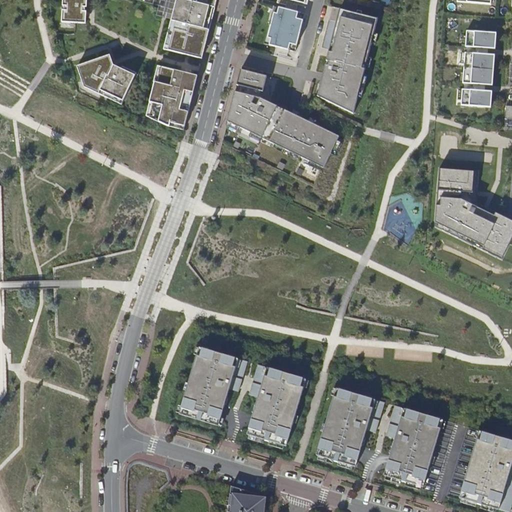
[(61,22),(86,24),(86,12),(85,12),(85,7),(87,8),(86,0),(62,0),(62,6),(64,6),(64,10),(62,10),(61,22)]
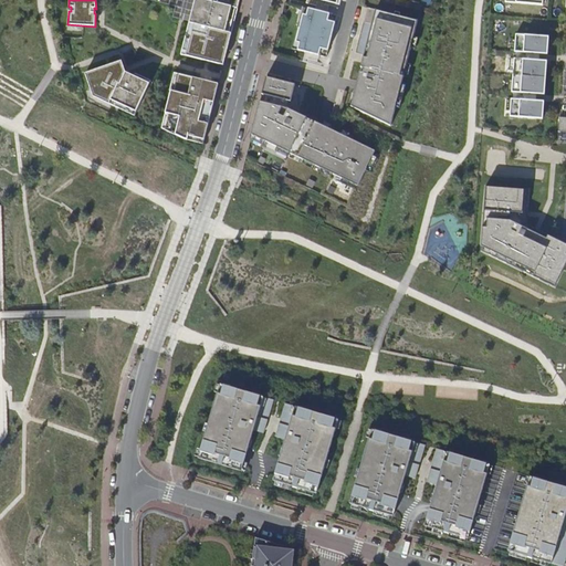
[(223,65),(239,0),(195,0),(181,54),(223,65)]
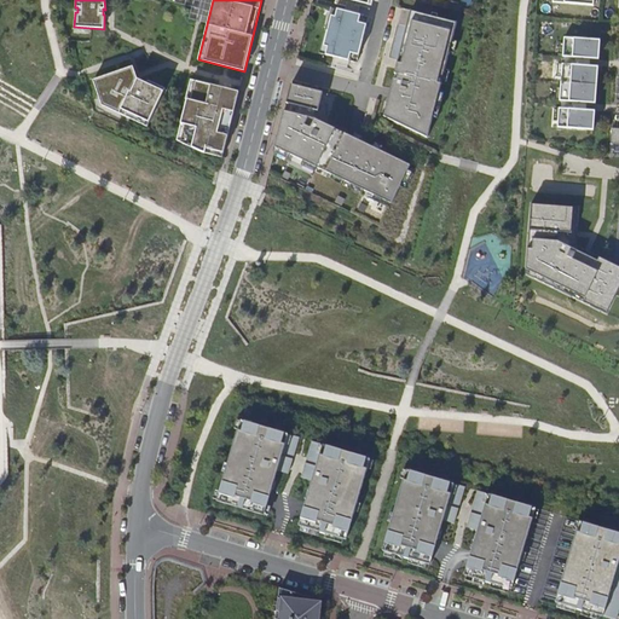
[(353,1),(348,0),(347,0),(346,7),(345,11),(356,15),(358,9),(352,7),(353,1)]
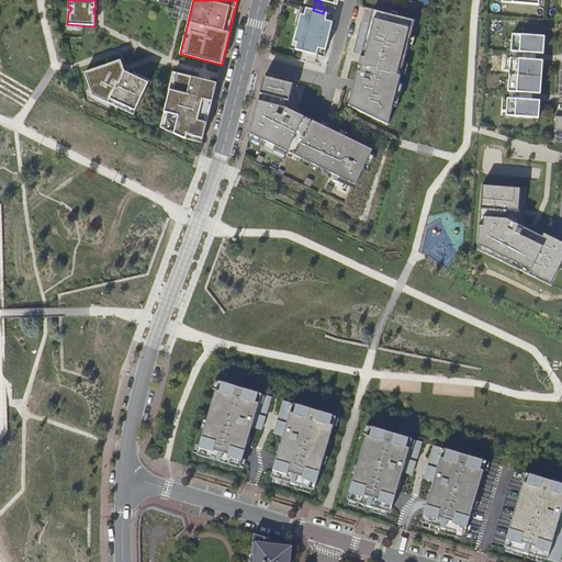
[(298,43),(293,42),(301,14),(304,15),(306,9),(301,7),(290,48),(295,49),(298,43)]
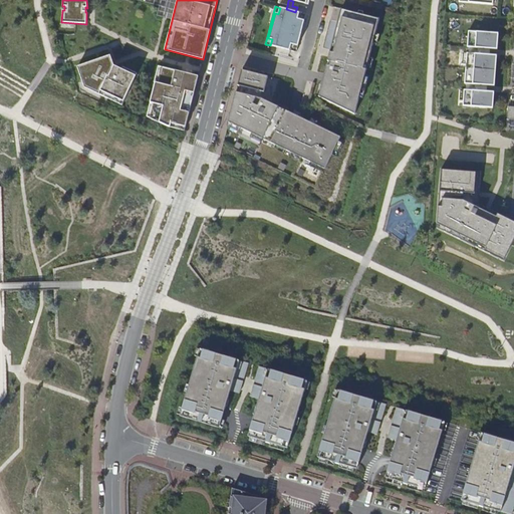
[(355,114),(379,18),(330,6),(327,19),(338,22),(328,61),(330,62),(329,66),(326,65),(318,96),(355,114)]
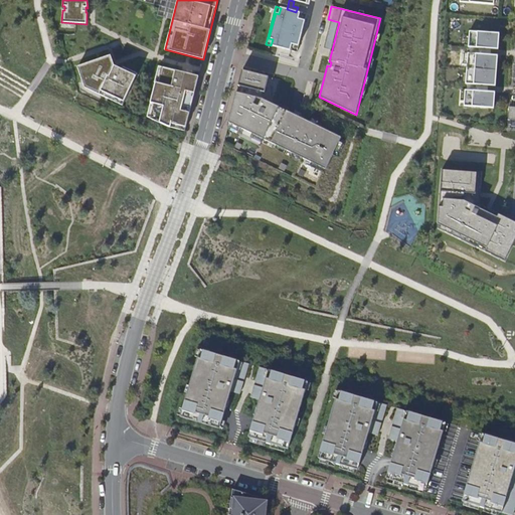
[(297,52),(307,14),(296,12),(287,9),(281,8),(279,14),(276,13),(269,38),(273,39),(271,45),(278,47),(276,56),(280,57),(281,54),(282,48),(290,50),(297,52)]
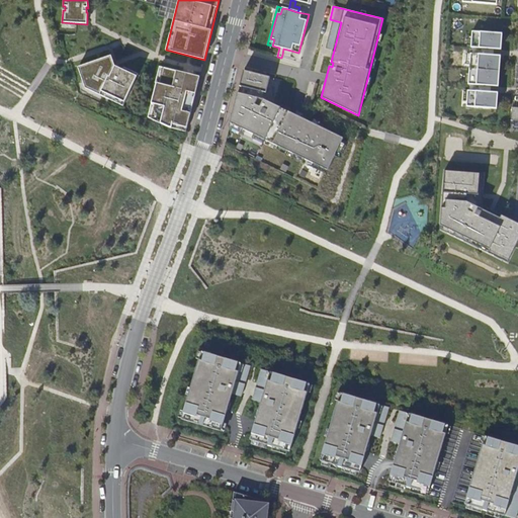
[(501,50),(502,33),(471,31),(471,37),(470,48),(482,49),(494,50),(501,50)]
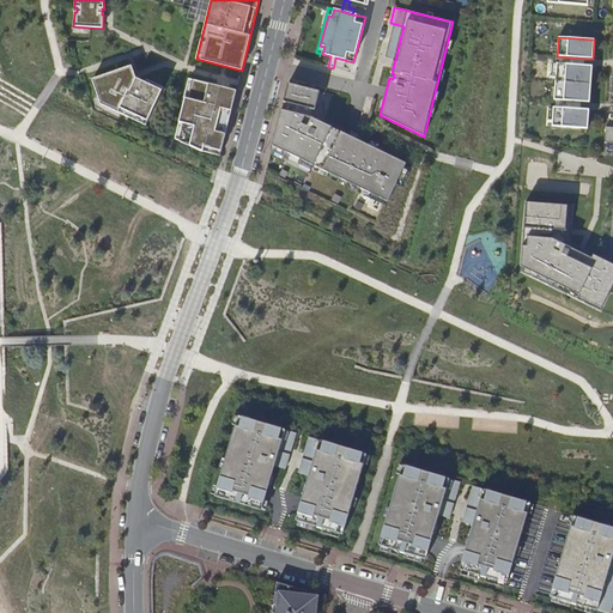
[(589,103),(593,66),(584,66),(570,65),(557,64),(556,77),(554,87),(554,101),(566,102),(581,102),(589,103)]
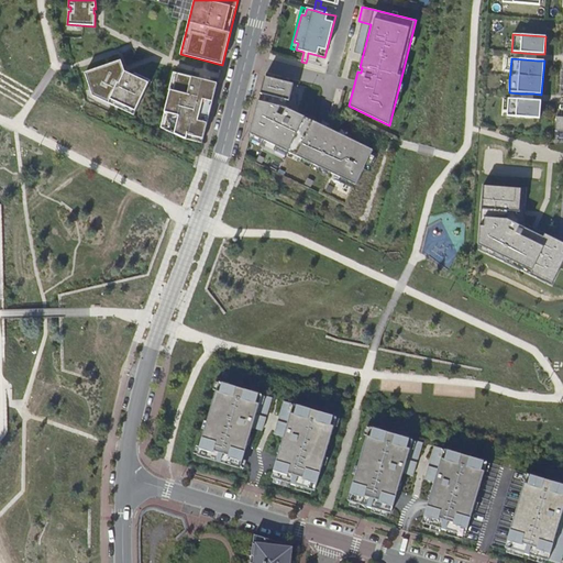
[(134,116),(150,80),(133,73),(132,76),(123,72),(121,61),(85,74),(92,96),(134,116)]
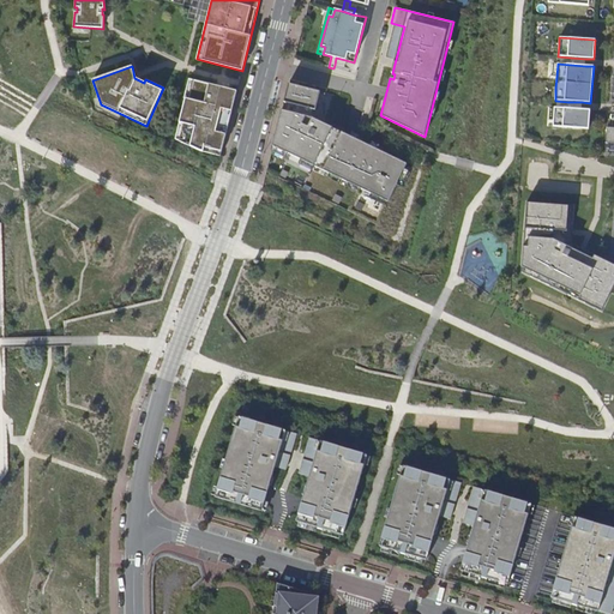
[(190,100),(194,80),(187,79),(182,98),(186,100),(190,100)]
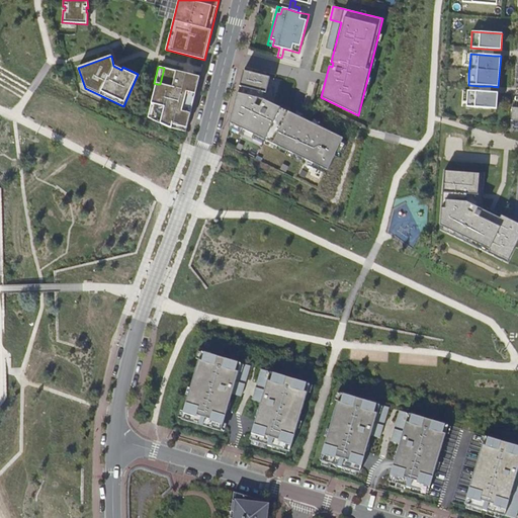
[(186,132),(199,77),(164,68),(160,84),(157,84),(152,104),(156,105),(152,119),(168,127),(186,132)]
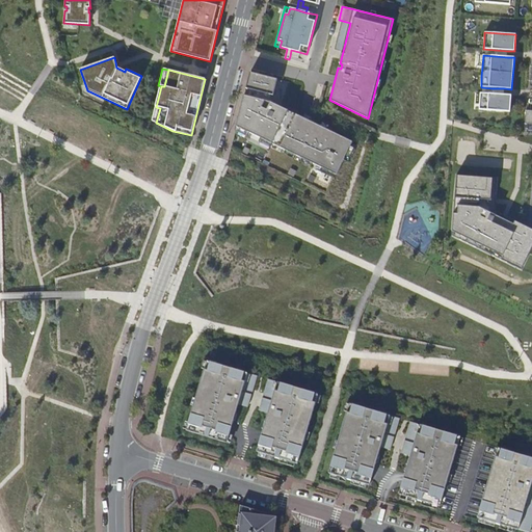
[(273,96),(277,79),(250,73),(246,88),(249,89),(271,95),(273,96)]
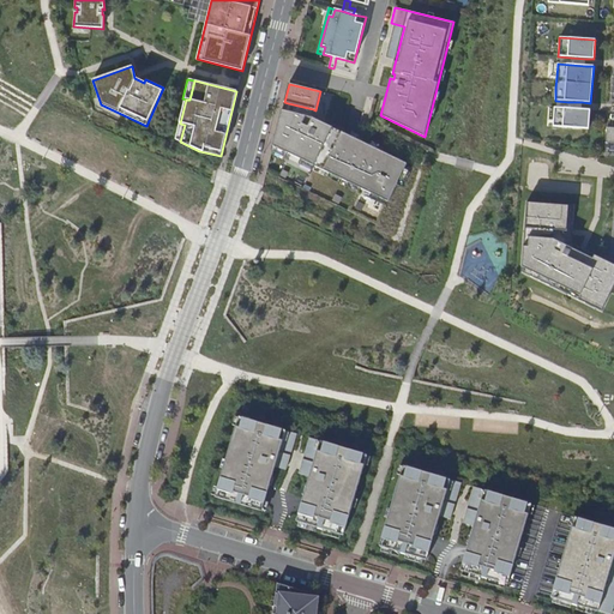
[(311,118),(313,109),(288,103),(287,112),(311,118)]
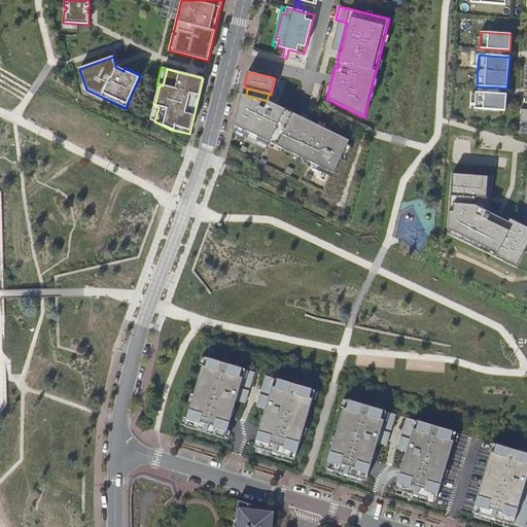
[(505,111),(506,95),(499,95),(487,94),(476,93),(475,103),(475,109),(505,111)]
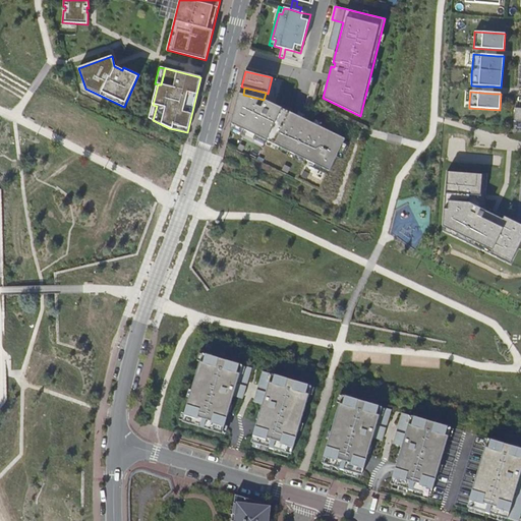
[(345,139),(266,101),(264,100),(243,95),(239,94),(232,124),(330,172),(345,139)]
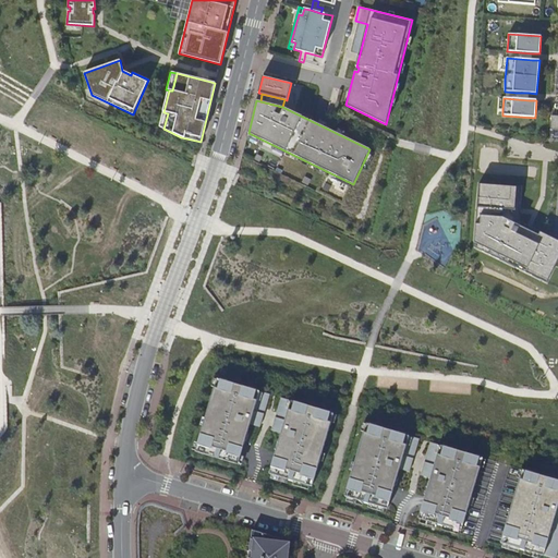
[(478,184),(474,247),(547,283),(557,259),(557,241),(519,221),(521,187),(478,184)]
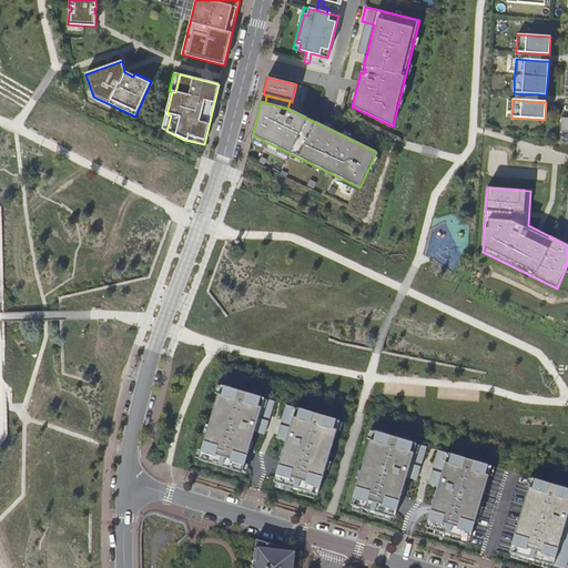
[(225,387),(221,386),(221,387),(217,395),(209,426),(206,434),(201,450),(199,458),(199,460),(203,462),(237,472),(242,473),(242,472),(244,464),(249,448),(251,440),(254,432),(265,435),(274,402),(259,397),(252,395),(233,389),(225,387)]
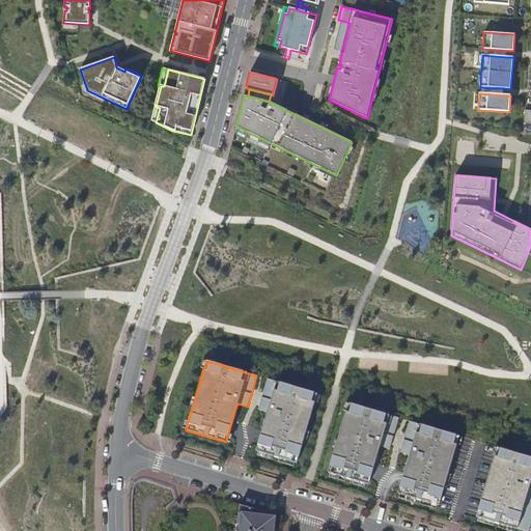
[(281,383),(268,379),(258,410),(268,413),(264,421),(262,428),(256,450),(260,452),(292,462),(296,463),(303,438),(306,430),(314,401),(316,394),(316,393),(313,392),(306,390),(288,385),(281,383)]
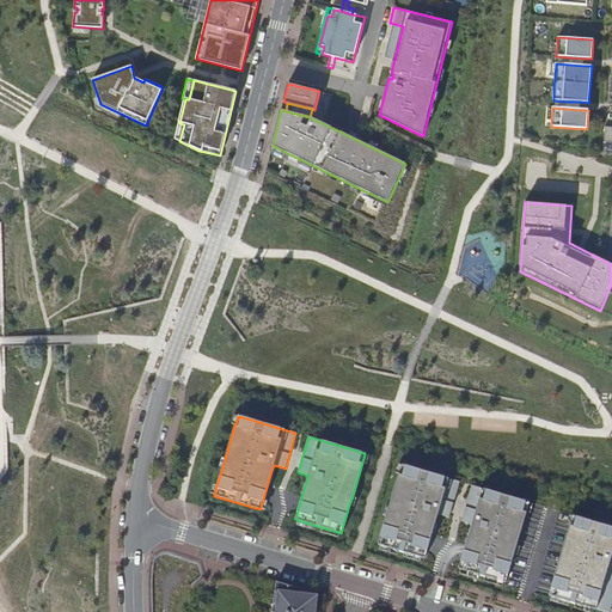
[(407,466),(402,464),(402,465),(399,473),(389,507),(386,516),(378,544),(383,545),(420,557),(424,558),(438,514),(450,518),(460,482),(444,477),(435,475),(415,469),(407,466)]
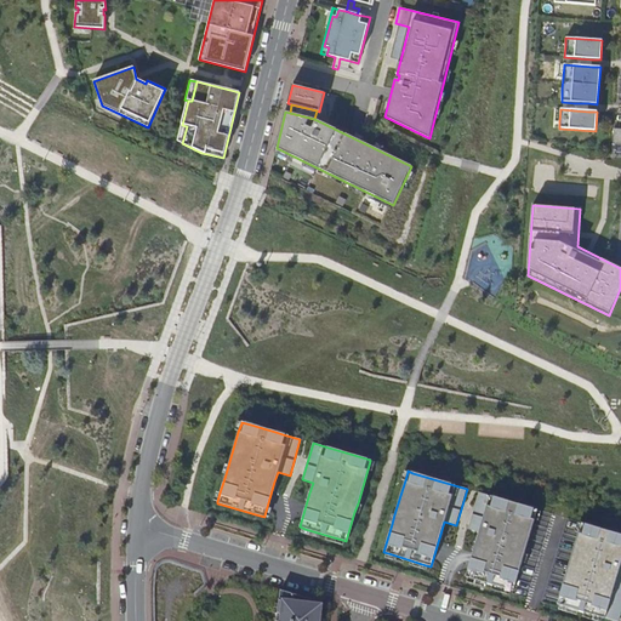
[(495,497),(478,493),(467,529),(479,531),(477,539),(474,547),(465,576),(471,579),(508,590),(512,591),(536,510),(533,508),(524,506),(503,500),(495,497)]
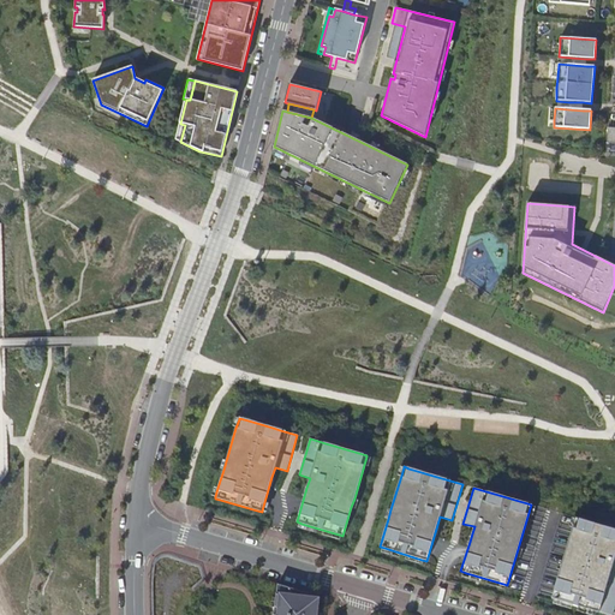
[(547,509),(531,505),(507,585),(506,587),(521,592),(547,509)]
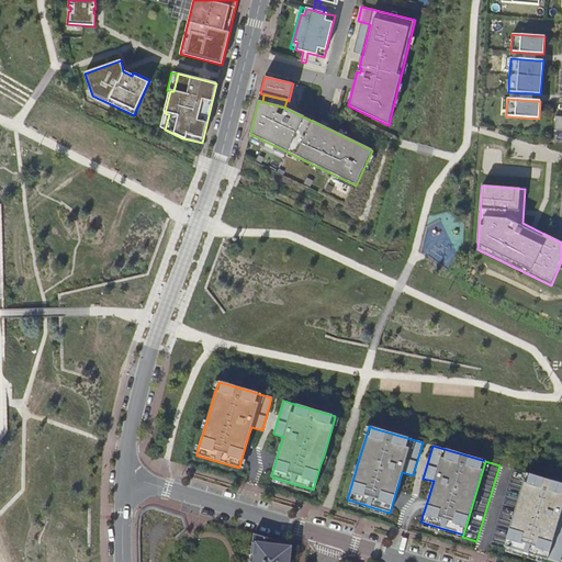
[(504,547),(526,473),(513,470),(490,546),(503,549),(504,547)]
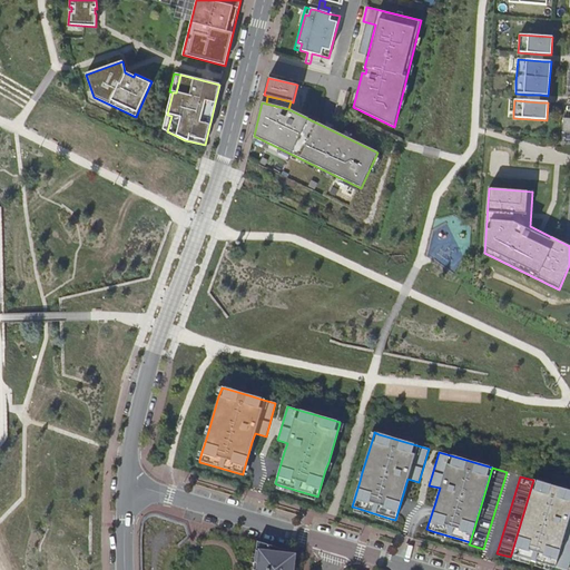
[(538,481),(533,480),(511,554),(516,556),(550,566),(563,569),(567,569),(569,559),(569,491),(564,490),(546,483),(538,481)]
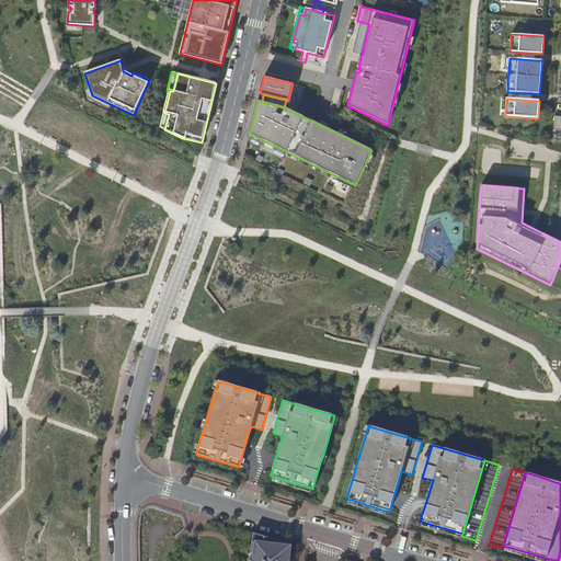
[(309,488),(275,478),(274,481),(288,485),(288,482),(294,484),(293,488),(308,492),(309,488)]
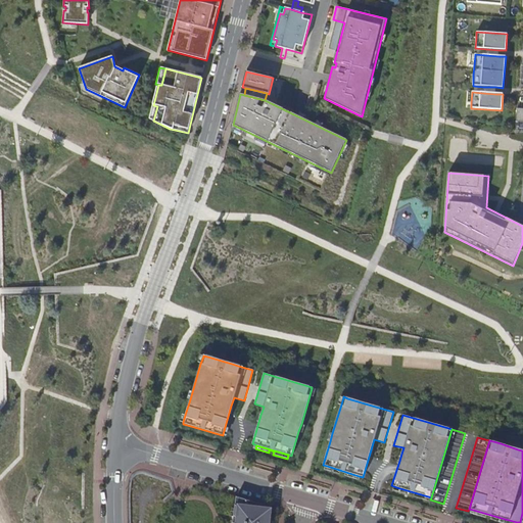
[(359,476),(327,466),(326,470),(339,474),(340,471),(345,473),(344,475),(358,479),(359,476)]
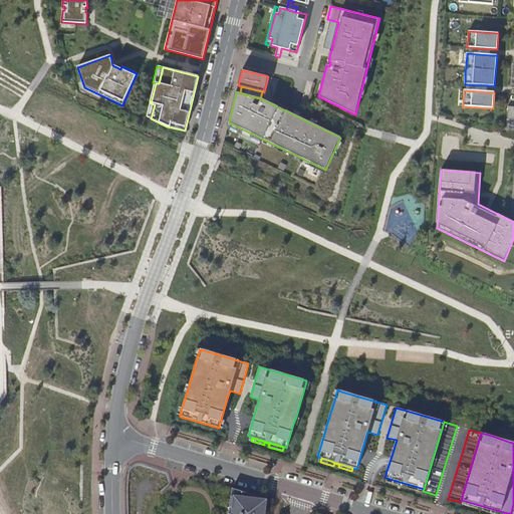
[(421,488),(390,479),(389,482),(402,486),(402,483),(407,485),(406,487),(419,491),(421,488)]
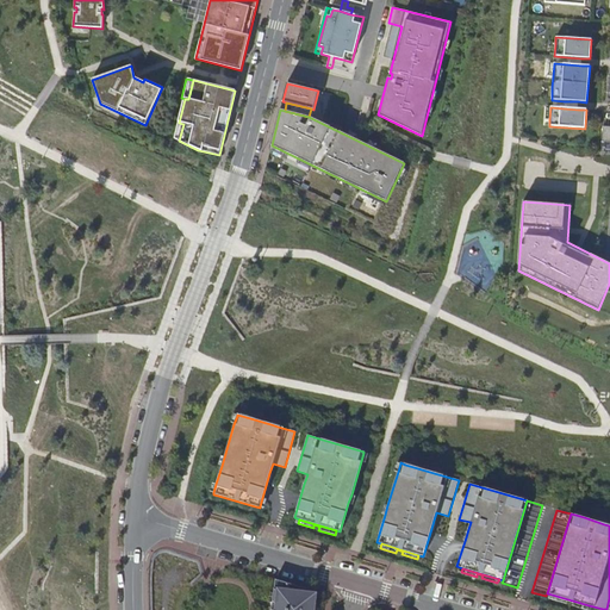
[(315,591),(275,580),(271,609),(315,609),(316,608),(313,607),(315,591)]
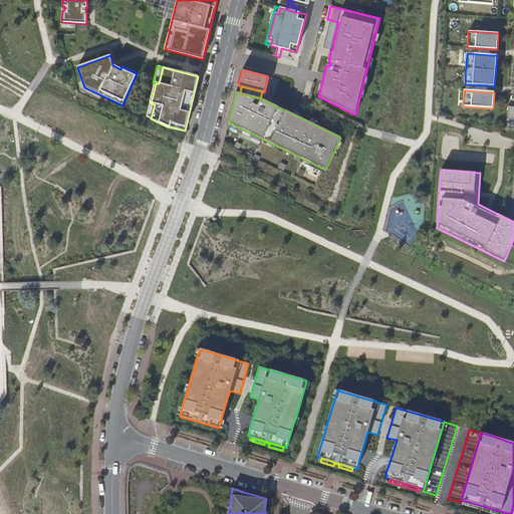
[(496,510),(465,501),(464,505),(477,509),(478,506),(483,507),(482,510),(495,513),(496,510)]
